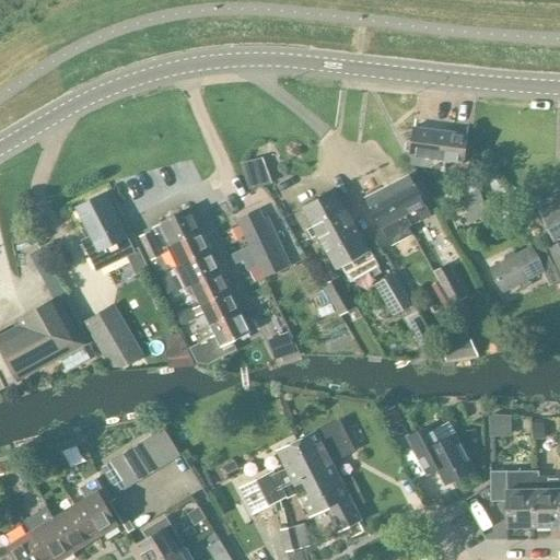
[(410,153),(410,154),(411,154),(410,161),(410,163),(410,164),(433,166),(434,156),(444,158),(446,158),(448,131),(413,126),(411,140),(410,152),(410,153)]
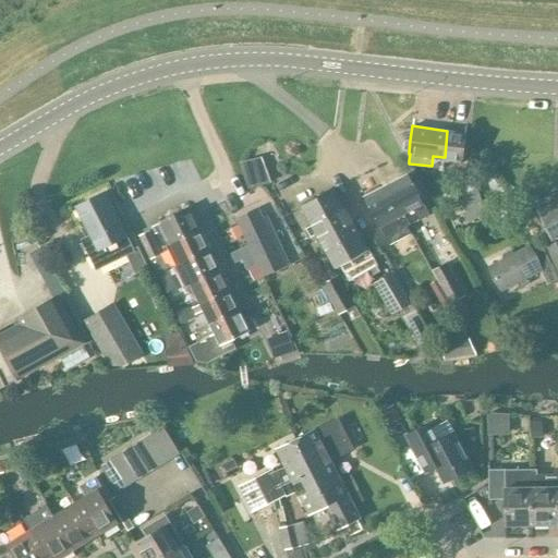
[(443,157),(443,162),(448,162),(449,158),(463,160),(465,133),(447,131),(445,157),(443,157)]
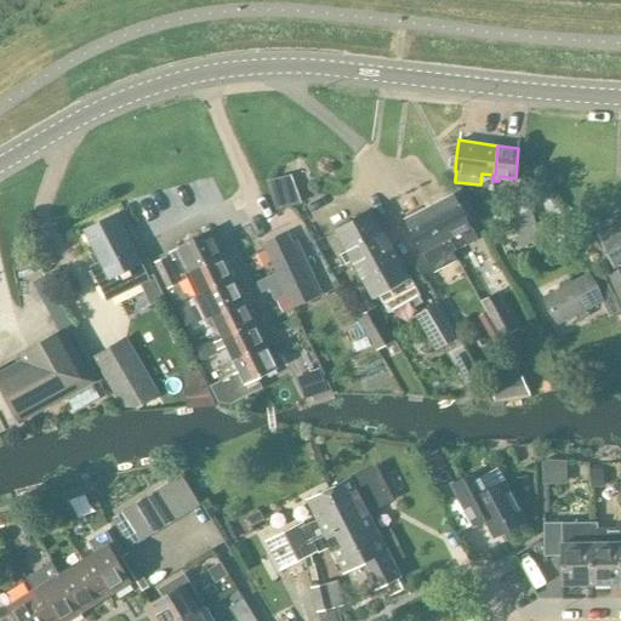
[(456,193),(431,206),(446,239),(451,238),(460,233),(466,245),(479,239),(473,227),(456,193)]
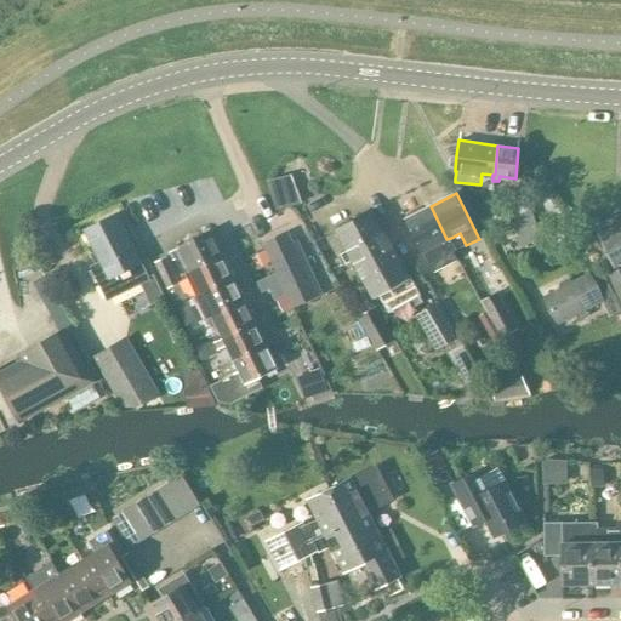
[(446,239),(431,206),(405,220),(422,252),(433,272),(459,260),(454,251),(456,249),(451,238),(446,239)]
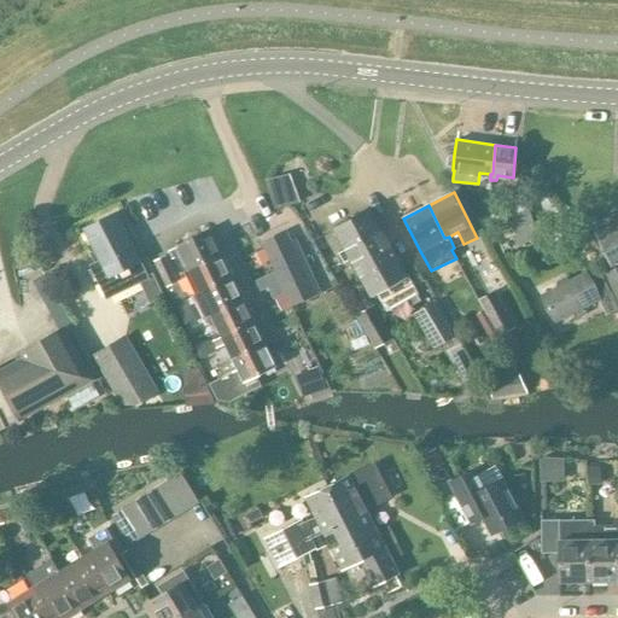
[(333,228),(371,296),(371,295),(373,299),(379,296),(386,309),(407,297),(412,305),(420,301),(369,209),(333,228)]
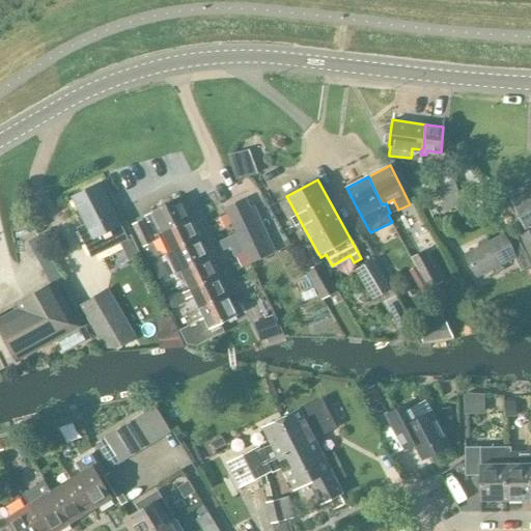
[(454,180),(442,185),(437,187),(446,211),(460,205),(456,193),(458,192),(454,180)]
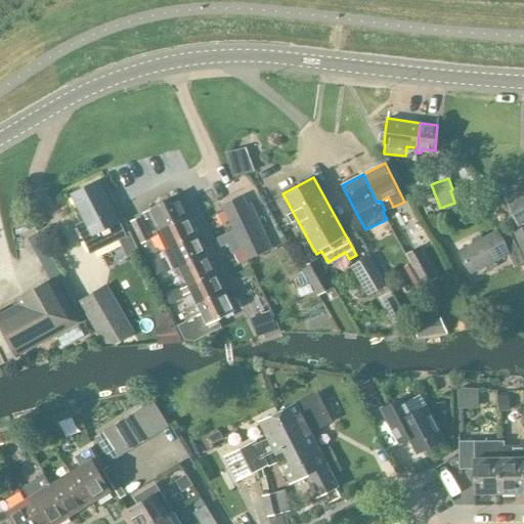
[(77,225),(90,253),(125,234),(98,181),(72,194),(85,221),(77,225)]
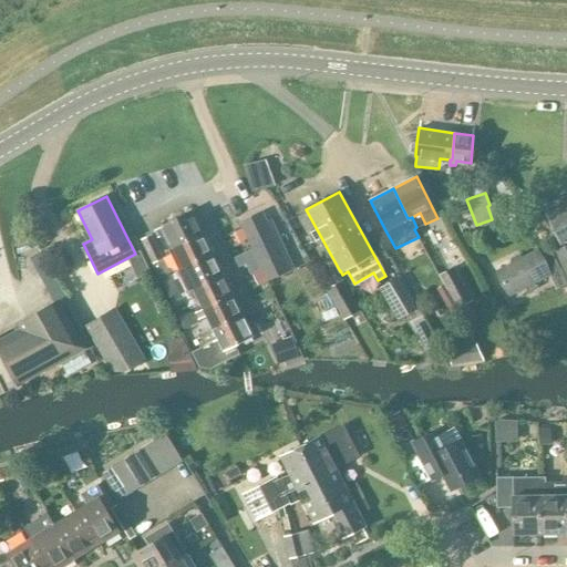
[(566,204),(547,214),(560,243),(562,244),(566,240),(566,204)]
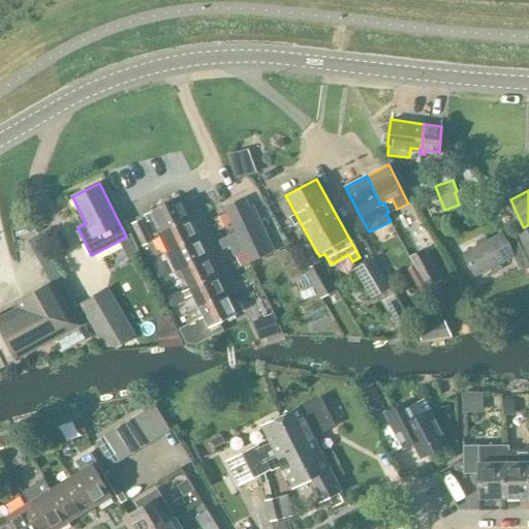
[(487,194),(472,201),(477,212),(492,205),(487,194)]
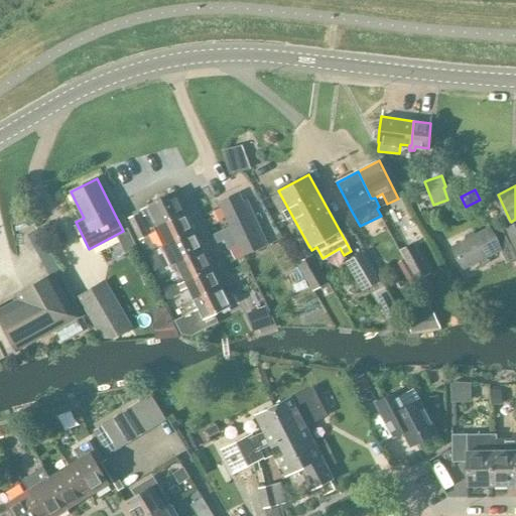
[(151,213),(157,225),(158,225),(184,212),(174,192),(148,206),(141,210),(144,217),(151,213)]
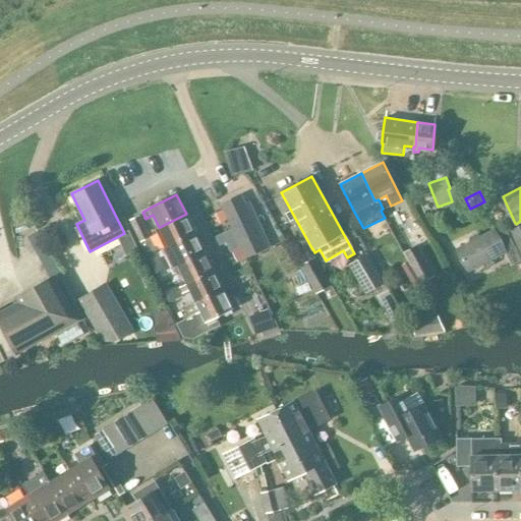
[(241,195),(221,205),(239,242),(258,233),(244,204),(241,195)]
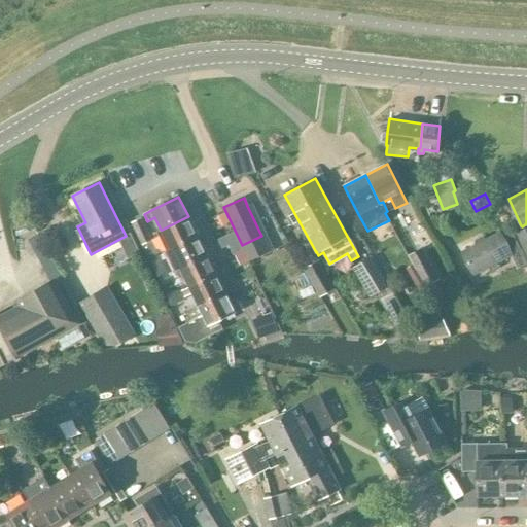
[(224,214),(217,218),(221,226),(229,221),(224,214)]
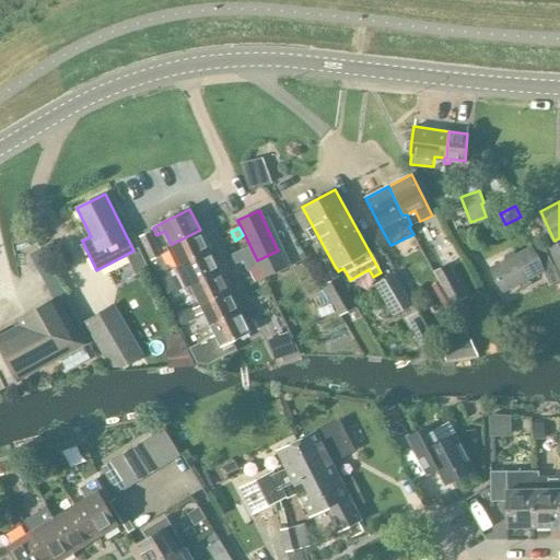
[(175,251),(182,264),(182,265),(210,251),(200,230),(172,244),(171,244),(163,248),(166,255),(175,251)]
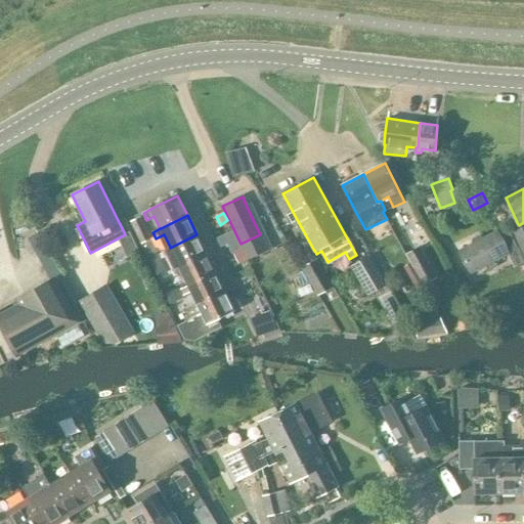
[(140,216),(131,221),(142,244),(151,239),(140,216)]
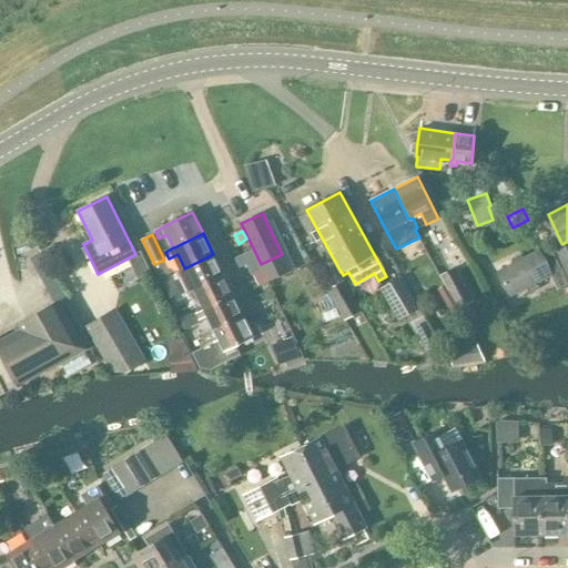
[(567,245),(556,251),(566,273),(567,272),(567,245)]
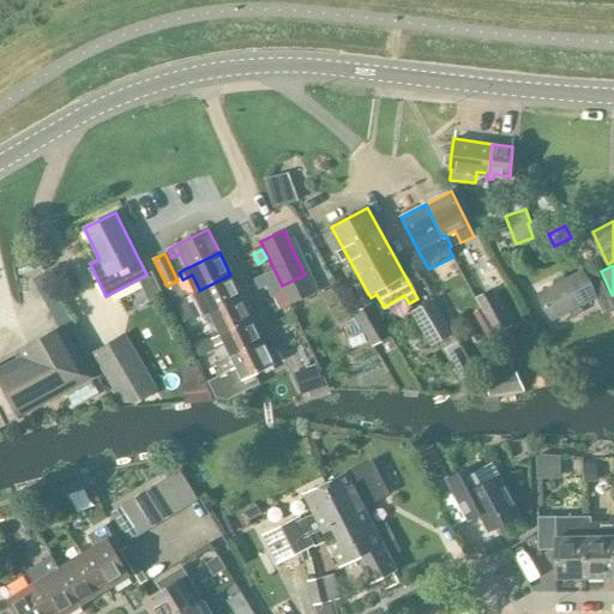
[(593,270),(583,275),(595,299),(600,306),(611,300),(606,289),(605,290),(597,275),(595,275),(593,270)]
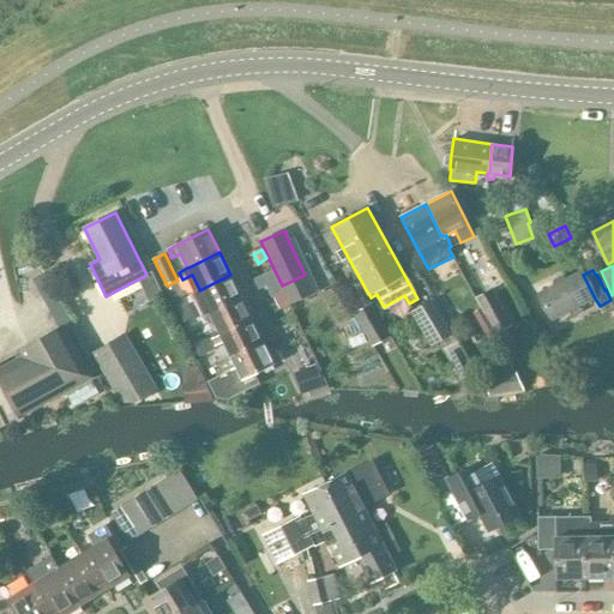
[(557,272),(528,290),(539,307),(563,293),(570,305),(585,294),(572,275),(561,281),(557,272)]
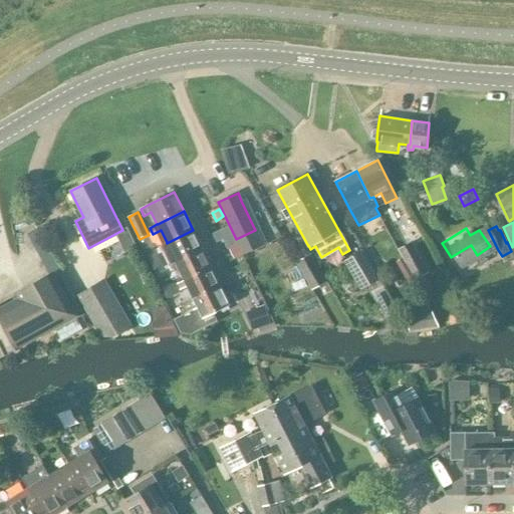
[(170,248),(176,261),(202,248),(193,230),(167,243),(167,242),(159,246),(162,252),(170,248)]
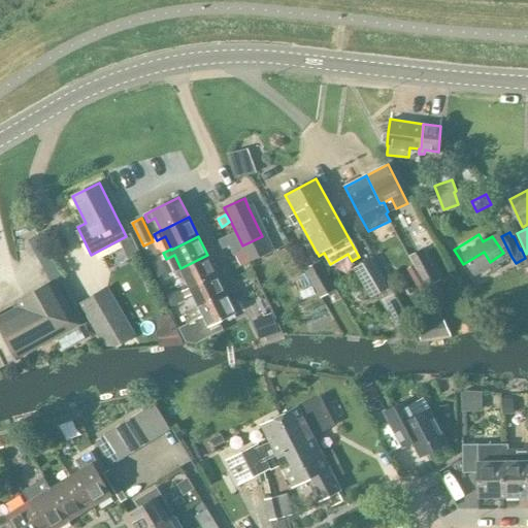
[(142,245),(154,270),(164,265),(153,241),(142,245)]
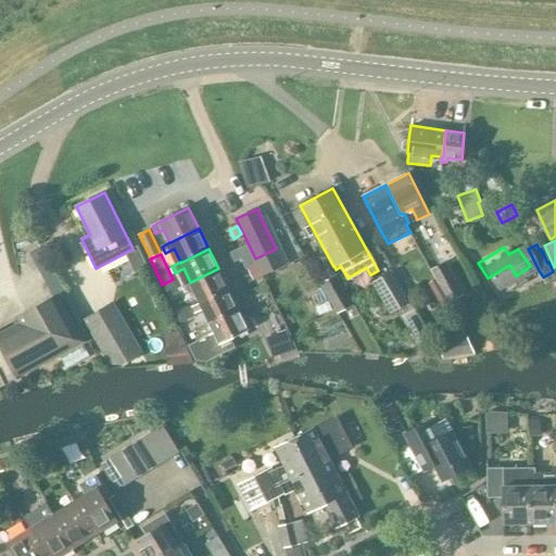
[(445,262),(430,270),(449,303),(464,294),(445,262)]
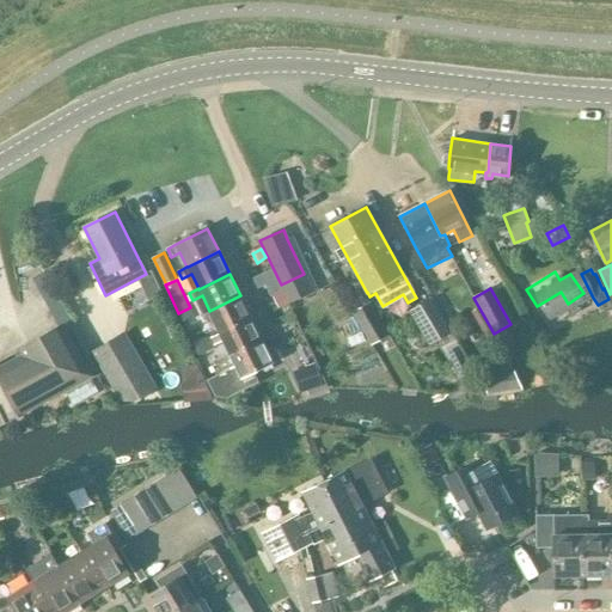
[(282,293),(274,297),(279,307),(287,304),(282,293)]
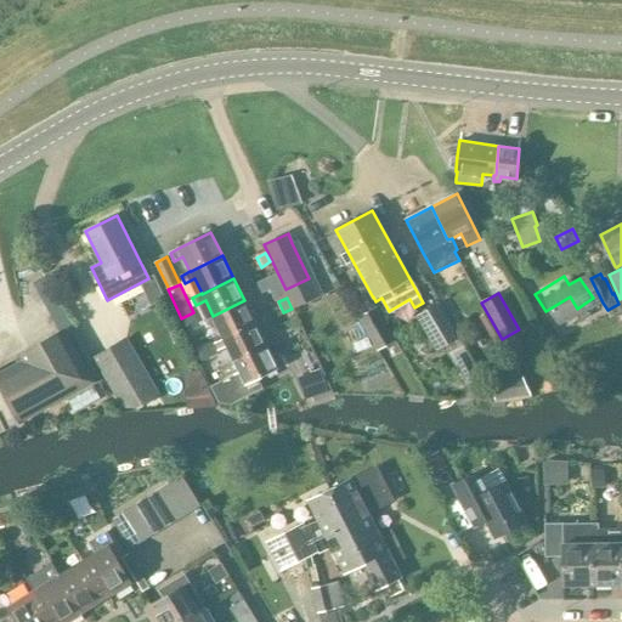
[(216,323),(224,339),(255,322),(244,300),(213,316),(204,321),(207,328),(216,323)]
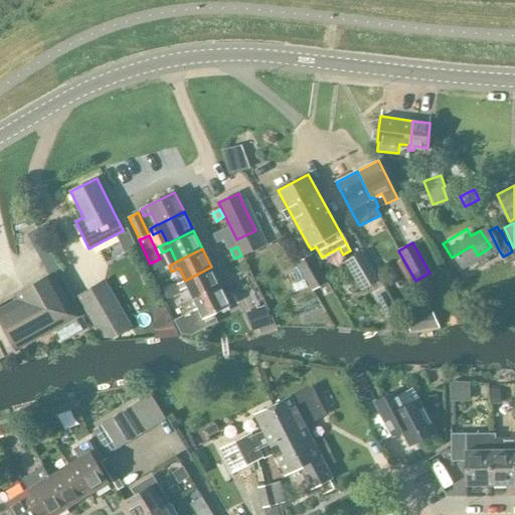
[(363,251),(345,263),(361,289),(379,279),(363,251)]
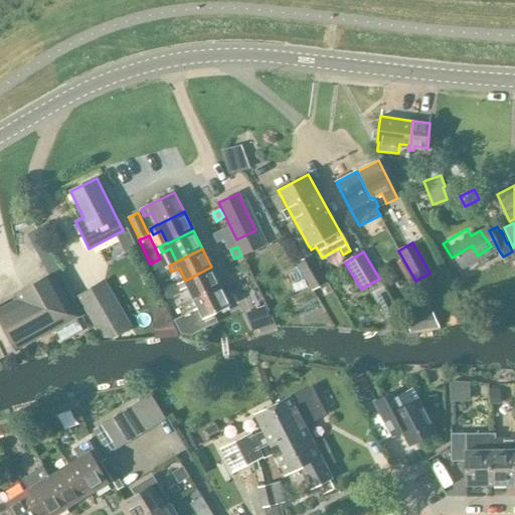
[(300,263),(314,290),(328,282),(313,254),(300,263)]
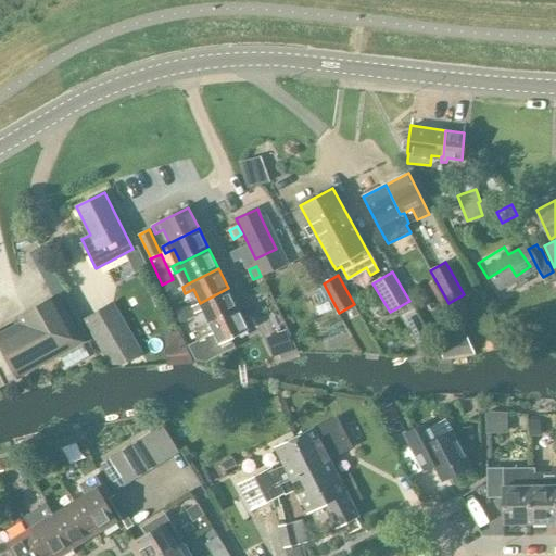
[(162,285),(168,298),(179,292),(173,279),(162,285)]
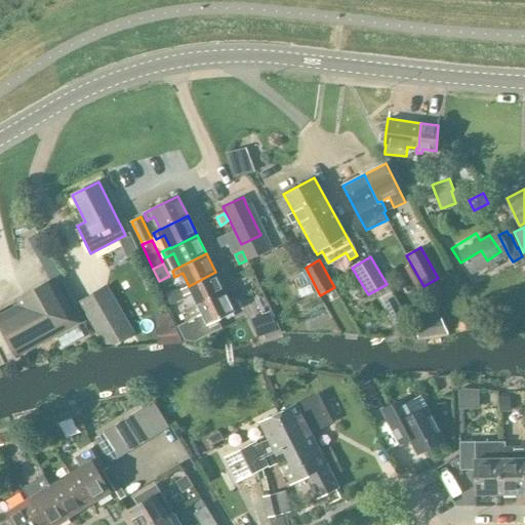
[(193,292),(199,305),(226,291),(215,272),(189,286),(182,290),(185,296),(193,292)]
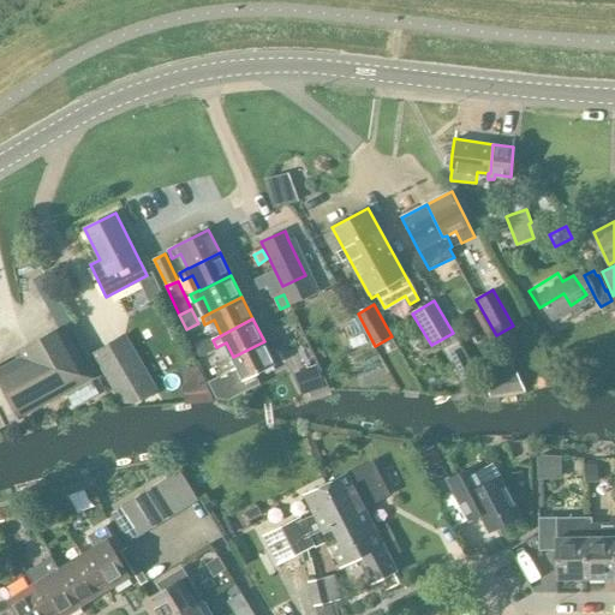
[(23,357),(0,369),(0,380),(19,417),(91,377),(64,327),(19,351),(23,357)]
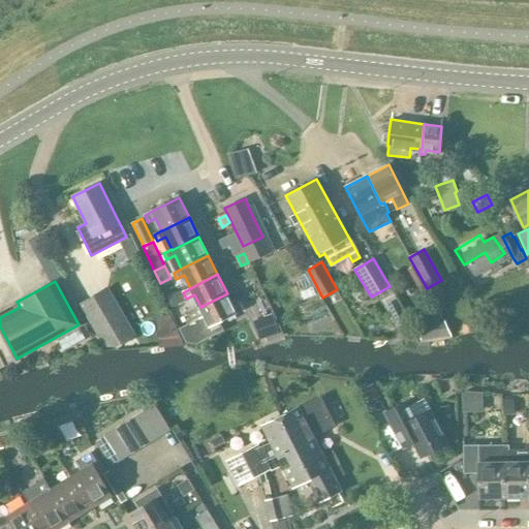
[(81,304),(105,347),(121,344),(134,337),(107,288),(81,304)]
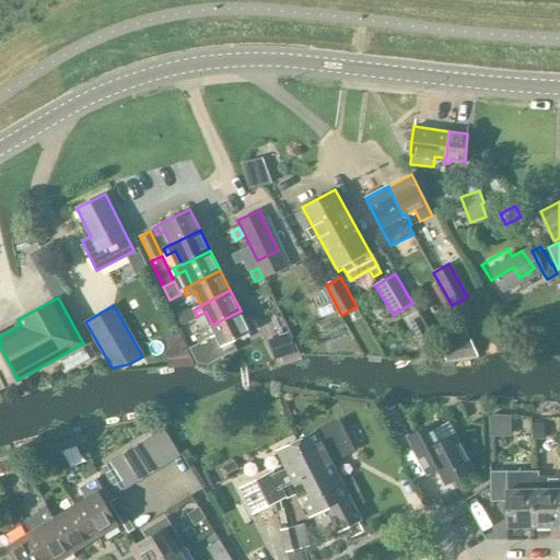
[(177,314),(182,325),(194,319),(188,308),(177,314)]
